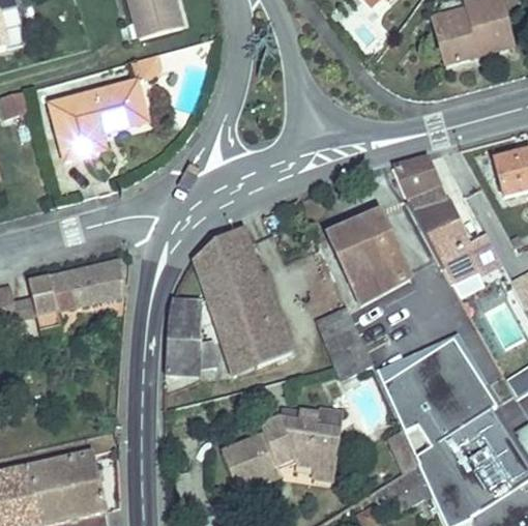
[(180,25),(173,0),(125,0),(137,36),(180,25)]
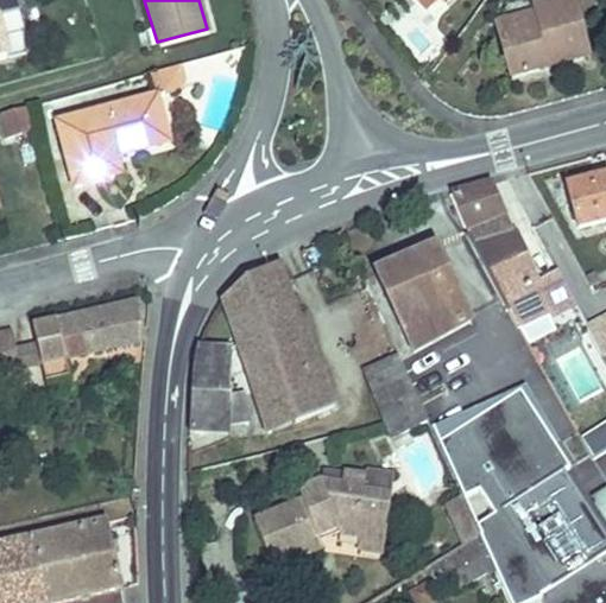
[(536,17),(496,29),(507,74),(588,52),(573,0),(543,0),(532,4),(535,8),(536,17)]
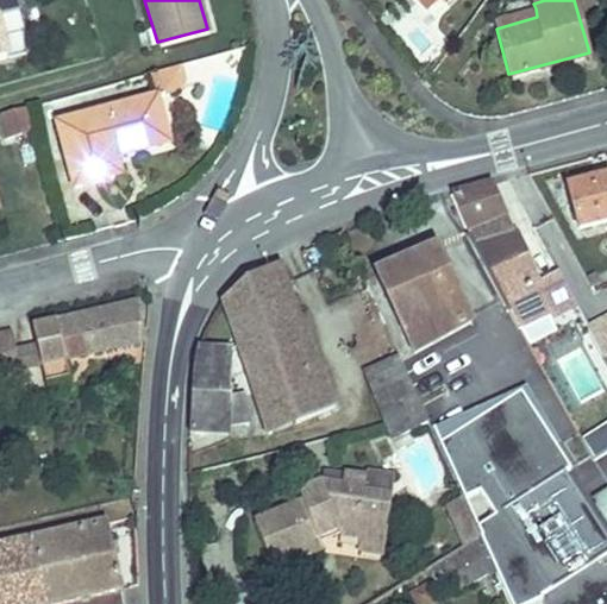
[(0,56),(30,49),(18,6),(0,11),(0,56)]
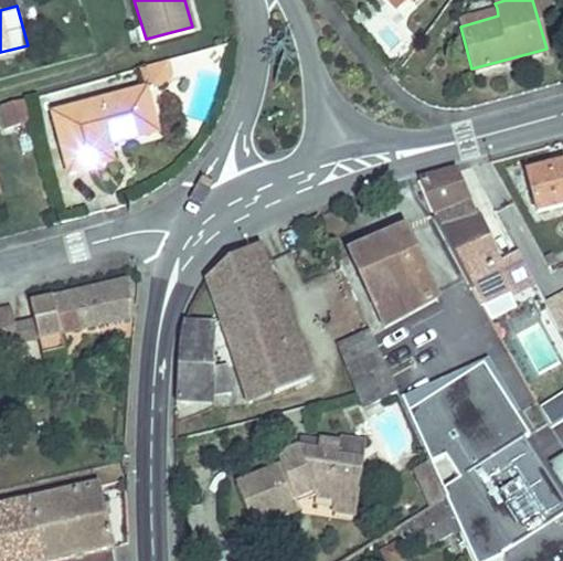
[(497,8),(458,18),(460,27),(498,16),(497,8)]
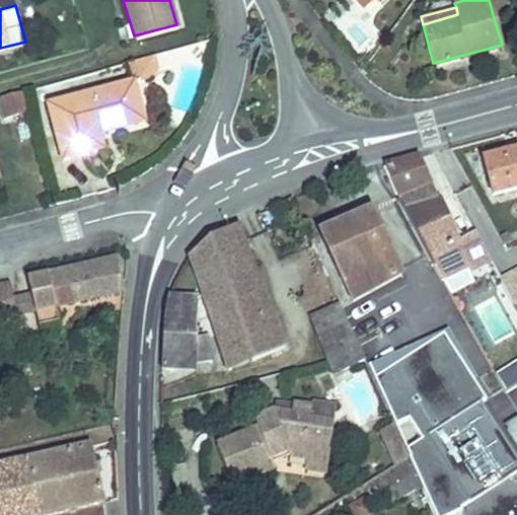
[(132,79),(133,79),(141,76),(157,65),(154,54),(127,62),(132,79)]
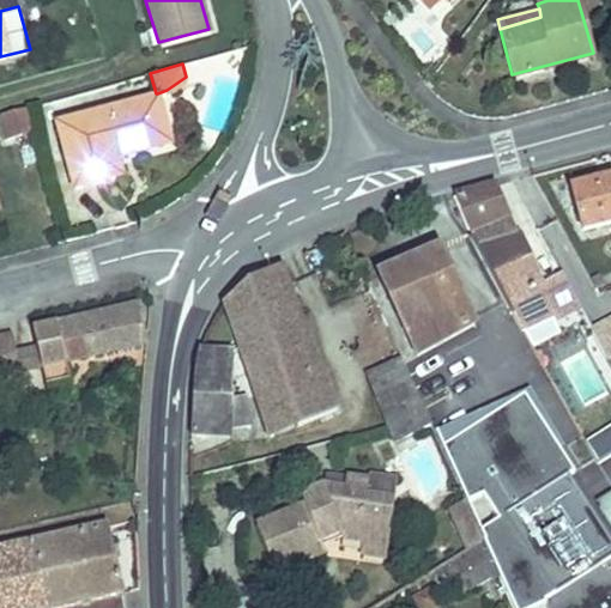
[(157,93),(156,93),(55,121),(72,184),(120,172),(115,156),(169,141),(157,93)]
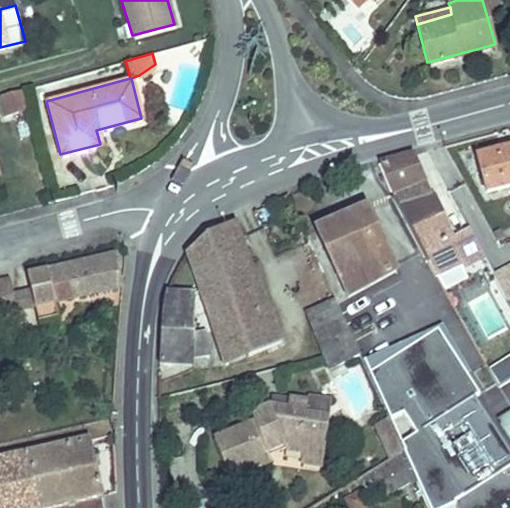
[(0,115),(1,117),(28,106),(19,84),(0,91),(0,115)]
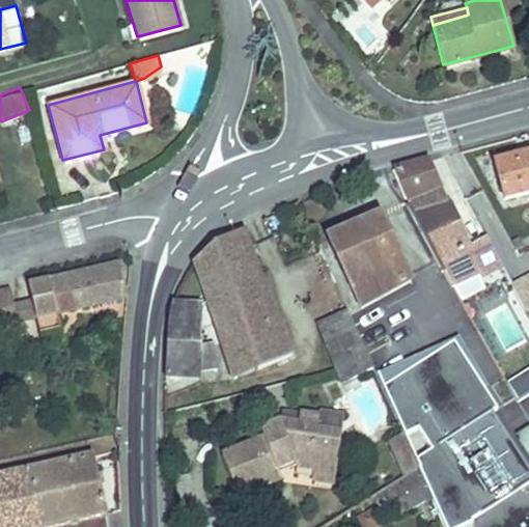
[(528,162),(528,150),(519,154),(522,164),(528,162)]
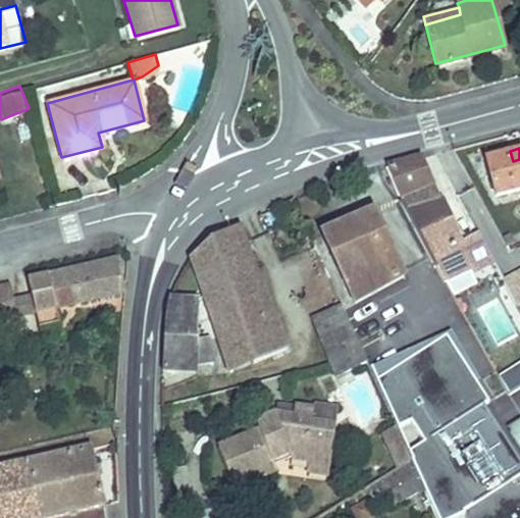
[(519,159),(513,161),(510,151),(485,158),(495,194),(519,187),(519,159)]
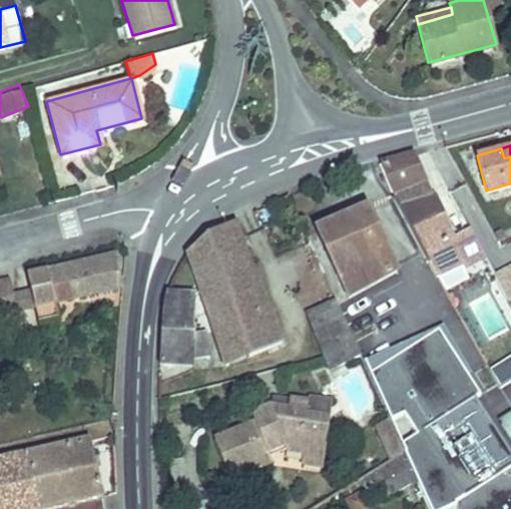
[(392,195),(396,203),(433,194),(415,152),(381,161),(394,194),(392,195)]
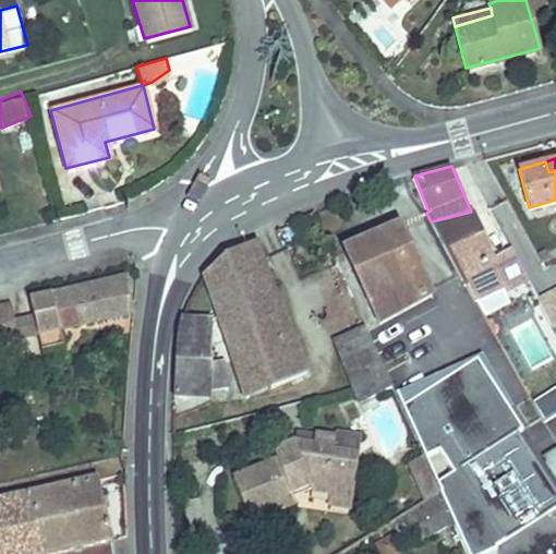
[(492,259),(471,212),(431,221),(462,282),(463,281),(473,298),(503,285),(505,290),(526,278),(510,249),(492,259)]
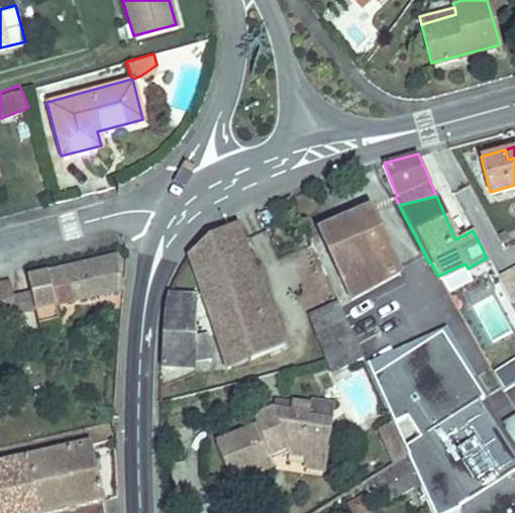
[(371,207),(363,211),(392,275),(400,271),(371,207)]
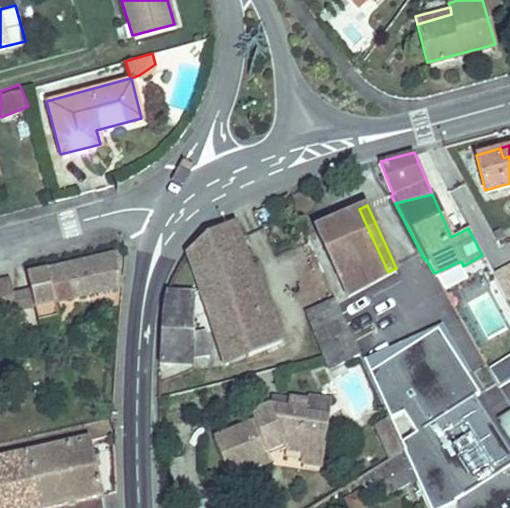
[(338,272),(350,293),(388,272),(359,209),(316,227),(338,272)]
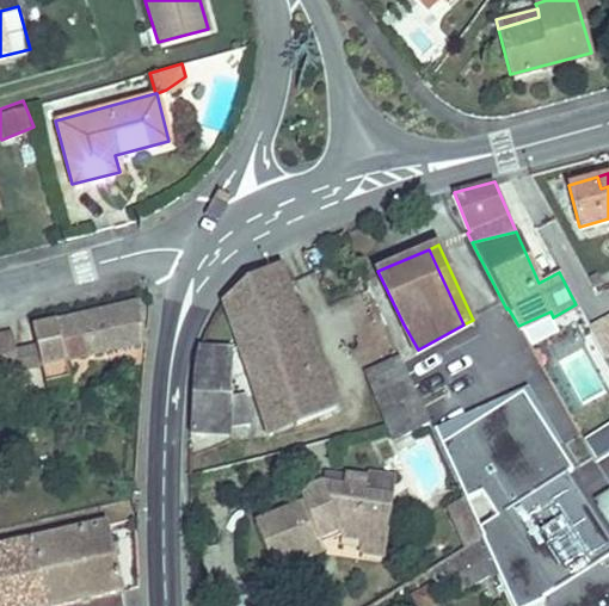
[(317,359),(297,311),(280,263),(244,280),(223,294),(254,393),(283,383),(295,420),(336,403),(326,383),(317,359)]
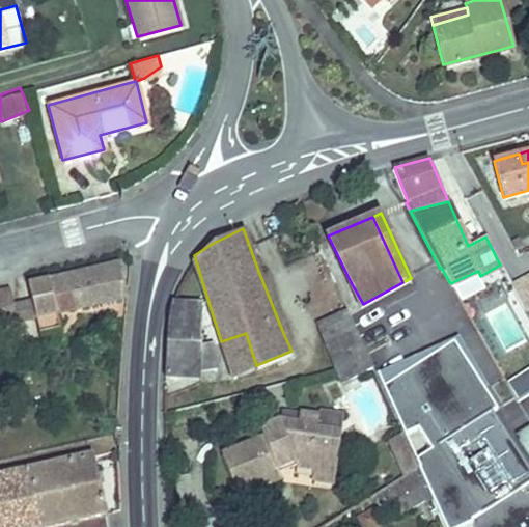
[(521,245),(517,238),(509,241),(513,248),(521,245)]
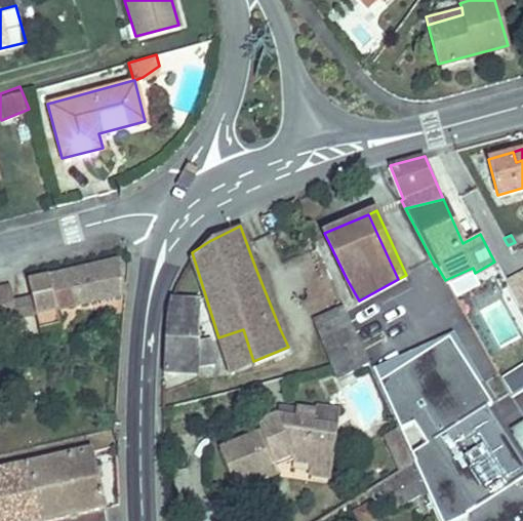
[(124,291),(116,258),(7,284),(14,317),(36,312),(124,291)]
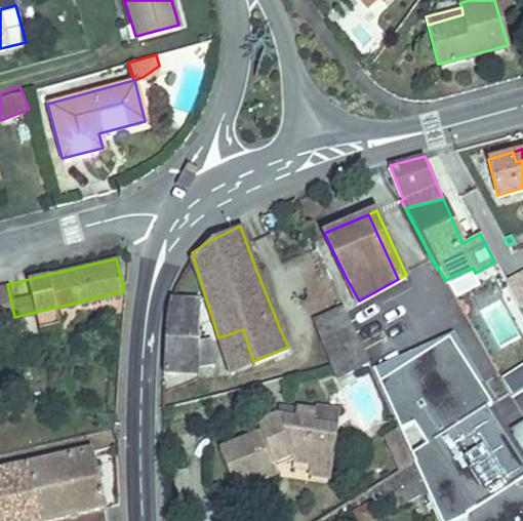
[(518,309),(522,305),(522,271),(505,281),(518,309)]
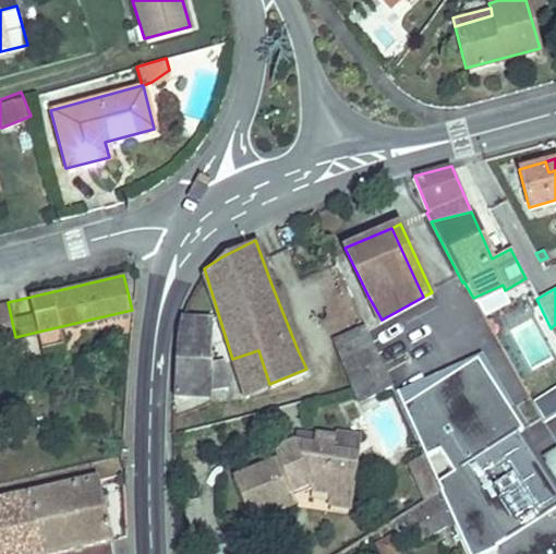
[(184,333),(177,337),(173,396),(209,383),(209,387),(228,386),(225,357),(210,359),(213,316),(194,326),(191,320),(181,325),(184,333)]
